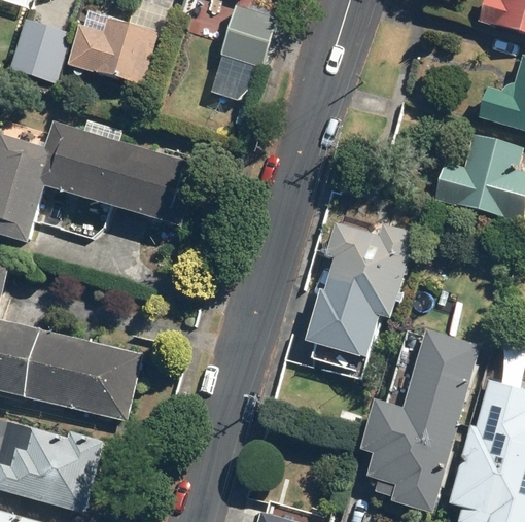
[(78,25),(67,64),(143,85),(167,6),(146,0),(135,0),(130,20),(90,8),(84,27),(78,25)]
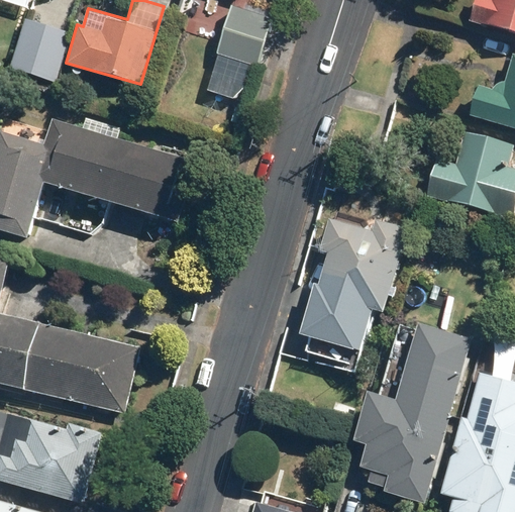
[(475,0),(470,15),(514,28),(514,0),(475,0)]
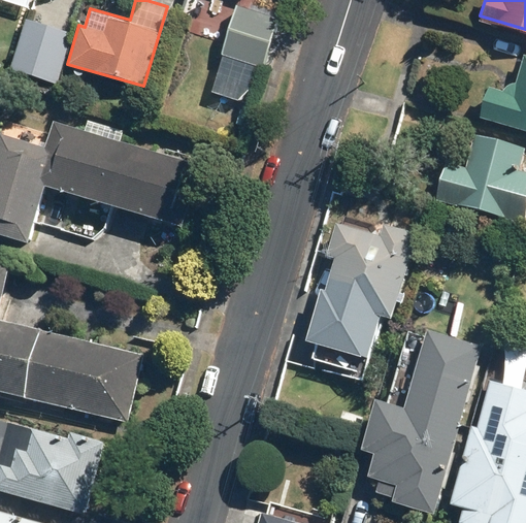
[(261,63),(273,18),(237,7),(225,53),(261,63)]
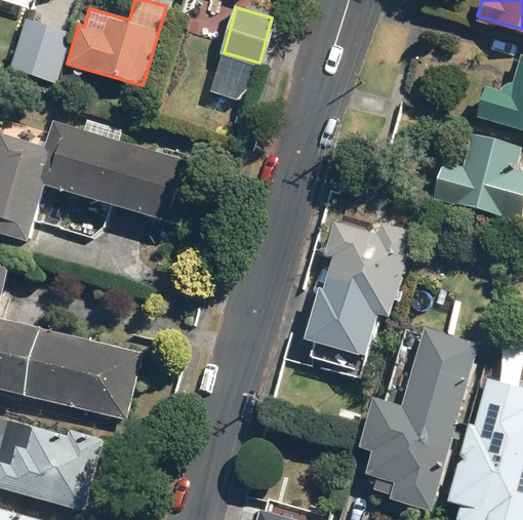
[(70,31),(24,18),(9,67),(54,80),(70,31)]
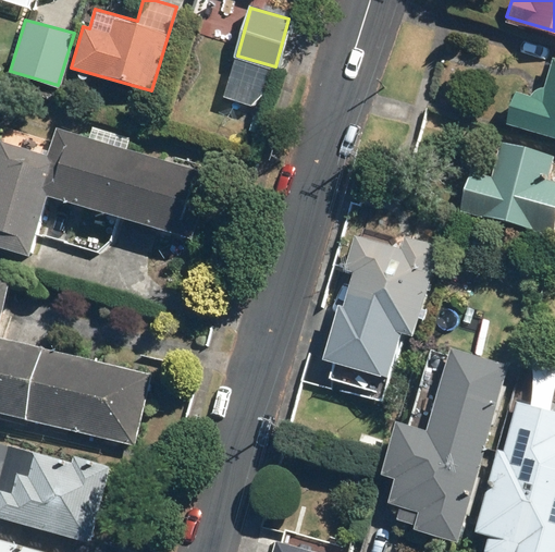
[(554,56),(551,56),(542,86),(541,86),(539,87),(538,86),(535,88),(533,89),(532,90),(531,93),(530,95),(515,90),(505,121),(554,136),(554,56)]
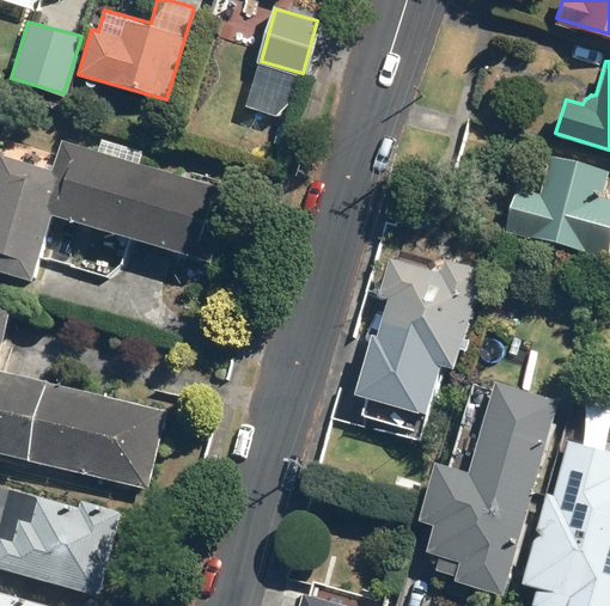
[(138,164),(141,151),(101,139),(97,152),(61,141),(58,153),(8,139),(1,160),(0,164),(0,271),(30,280),(49,216),(207,262),(229,190),(138,164)]
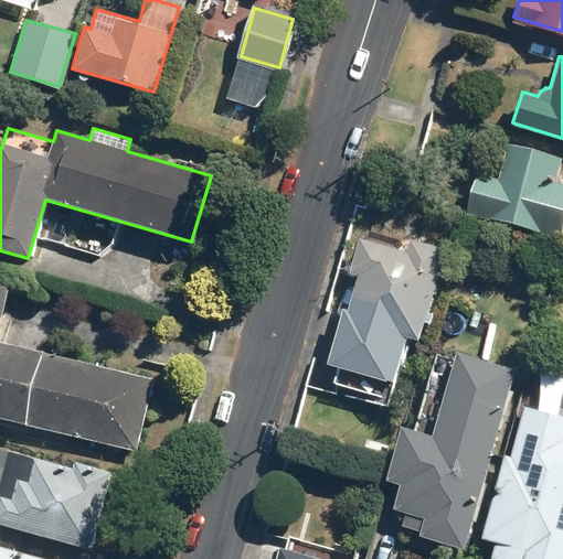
[(477,168),(467,208),(560,233),(562,219),(562,179),(555,178),(562,150),(507,137),(498,172),(477,168)]
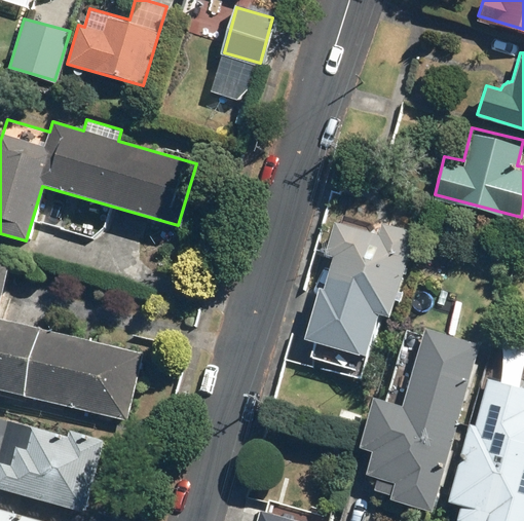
[(376,308),(388,311),(412,225),(380,216),(377,227),(334,216),(325,249),(333,251),(314,320),(378,337),(383,321),(373,318),(376,308)]
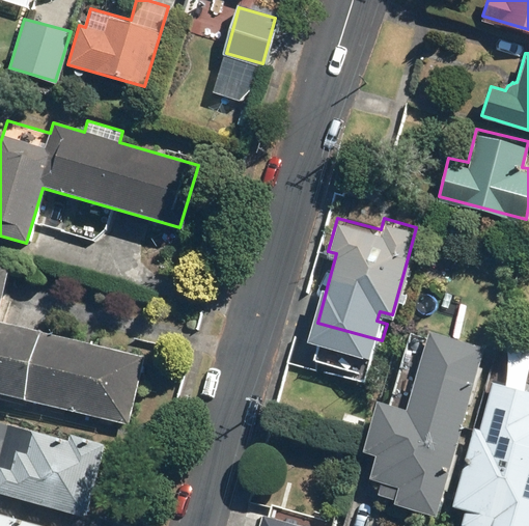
[(0,298),(6,271),(0,269),(0,393),(126,424),(142,357),(0,322),(0,298)]
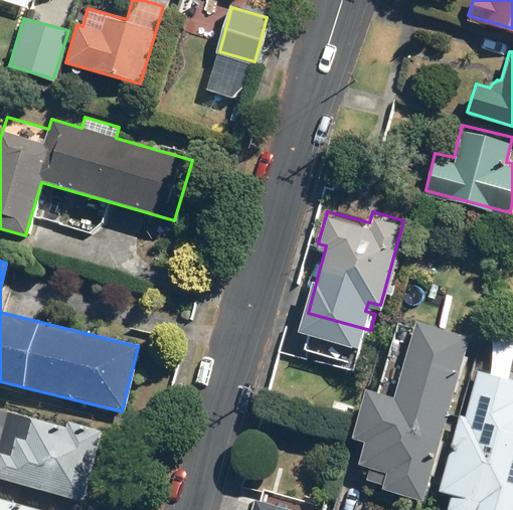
[(386,484),(426,495),(472,332),(420,318),(399,392),(371,384),(358,431),(370,435),(364,458),(391,465),(386,484)]
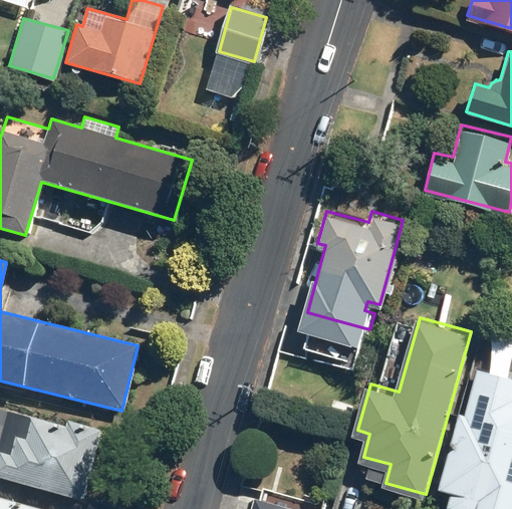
[(511,508),(511,374),(481,366),(469,412),(462,409),(441,485),(455,489),(450,505),(466,508),(511,508)]
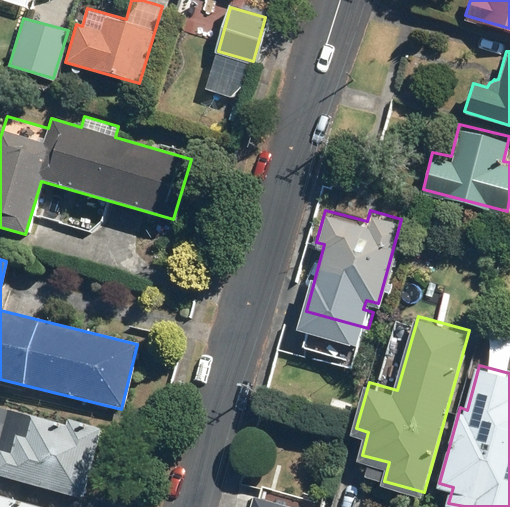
[(0,476),(81,498),(100,429),(68,421),(67,427),(30,417),(25,436),(15,433),(9,452),(0,450),(0,476)]
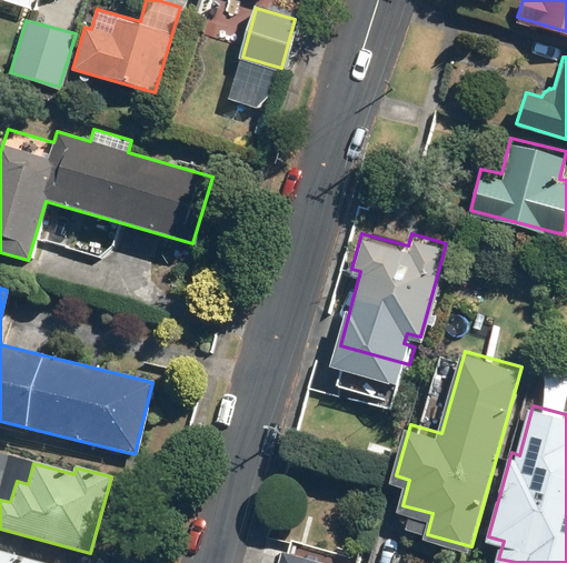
[(337,562),(282,545),(276,562),(337,562)]
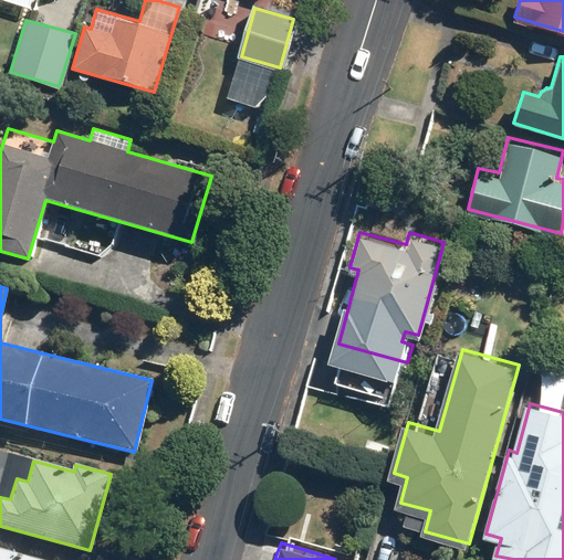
[(42,559),(0,548),(0,559),(42,559)]
